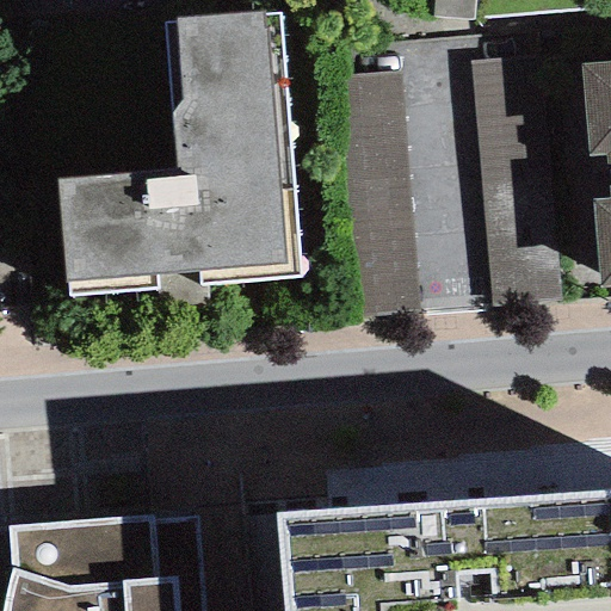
[(198,284),(301,279),(279,12),(174,20),(180,102),(170,113),(177,170),(55,179),(67,295),(156,288),(155,276),(197,272),(198,284)]
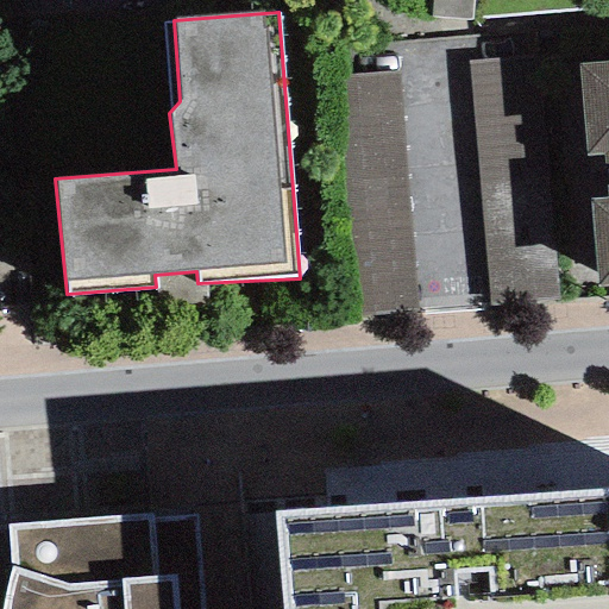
[(469,61),(489,306),(557,300),(537,55),(469,61)]
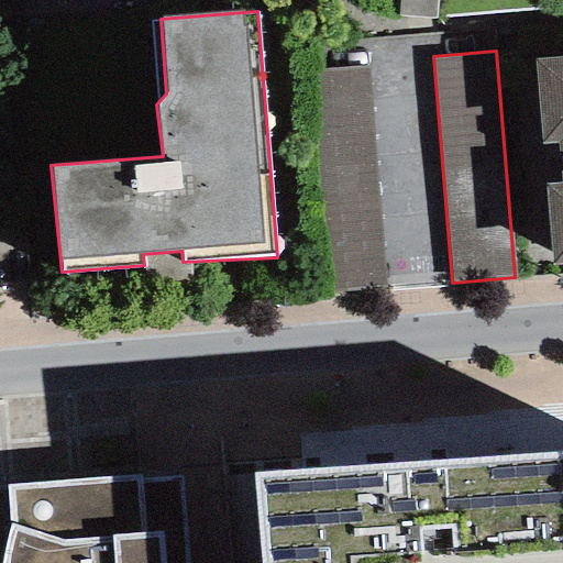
[(562,57),(533,59),(540,144),(556,143),(560,183),(545,185),(551,265),(562,264),(562,57)]
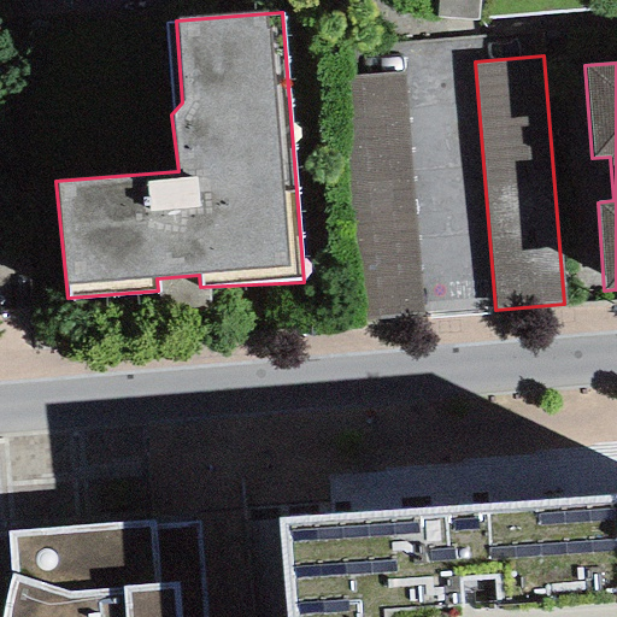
[(353,317),(421,313),(406,70),(338,74),(353,317)]
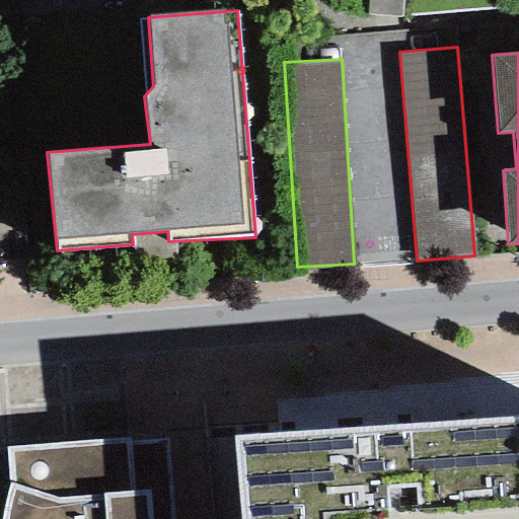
[(238,518),(518,518),(518,418),(233,435),(238,518)]
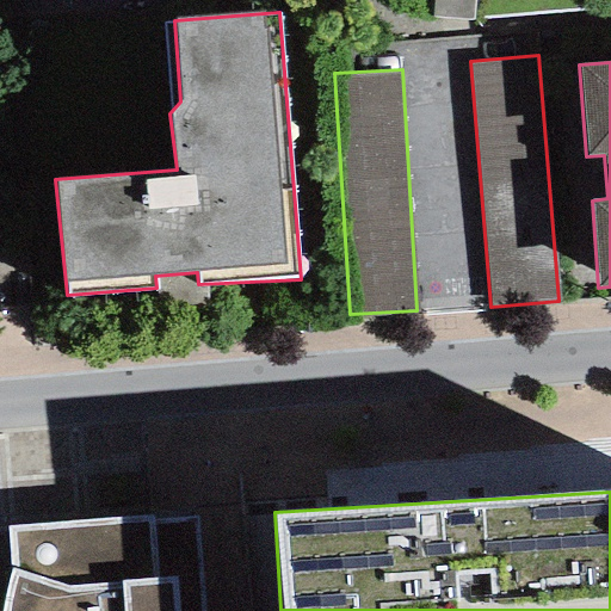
[(202,610),(195,518),(149,523),(149,518),(8,530),(10,572),(5,593),(2,610),(202,610)]
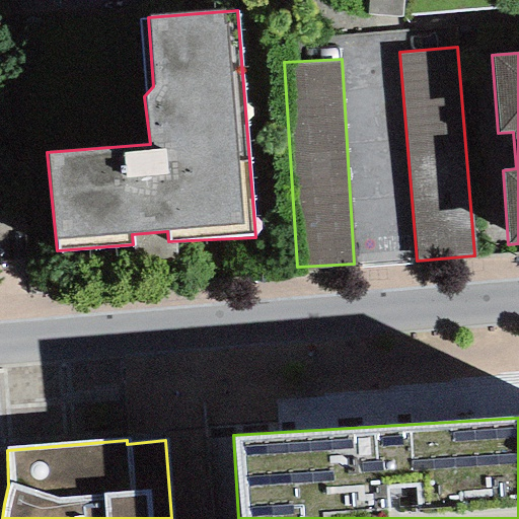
All buildings are outlined.
